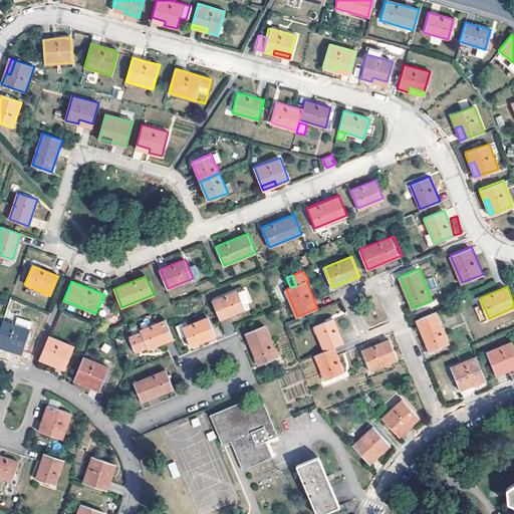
[(237,290),(213,300),(220,319),(245,309),(243,304),(250,301),(245,289),(238,292),(237,290)]
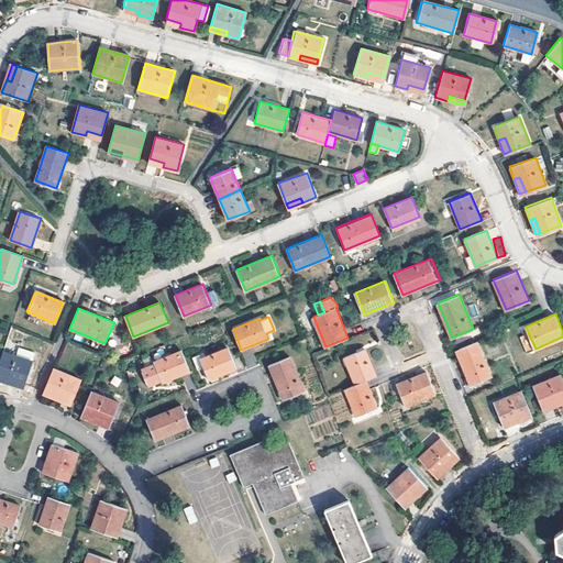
[(477,340),(457,349),(472,384),(492,375),(477,340)]
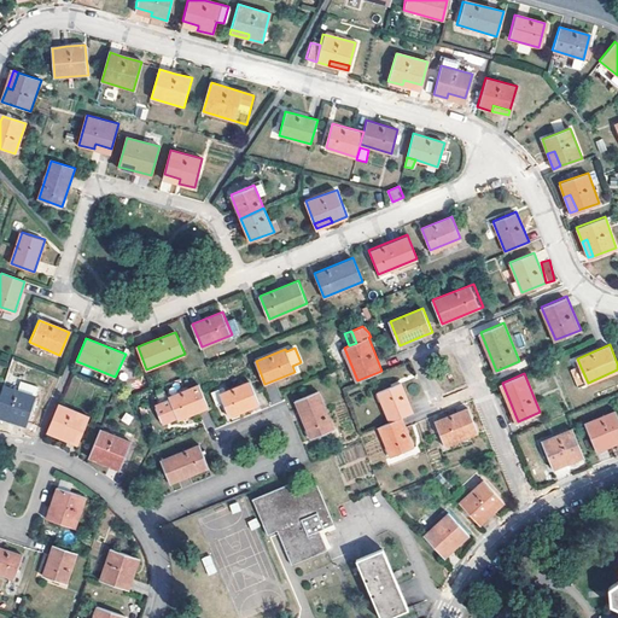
[(401,380),(378,390),(391,421),(403,417),(414,410),(401,380)]
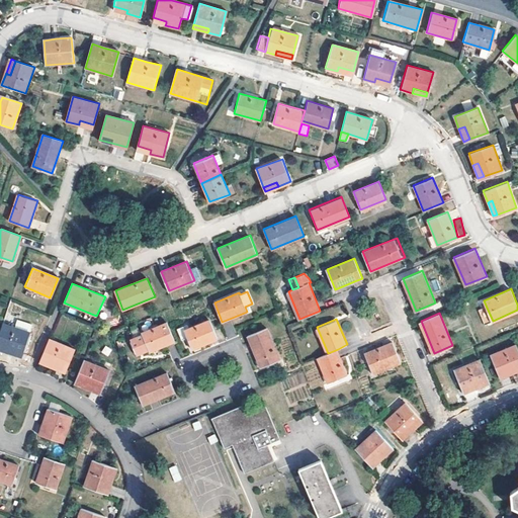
[(210,320),(185,330),(193,349),(219,339),(210,320)]
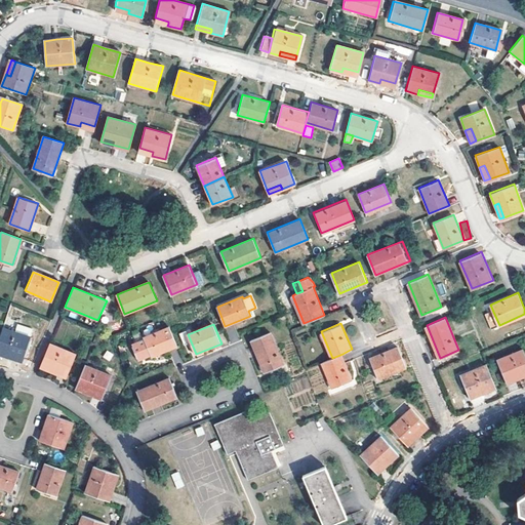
[(169,326),(145,336),(146,338),(135,342),(134,346),(138,357),(142,358),(152,354),(153,356),(177,346),(169,326)]
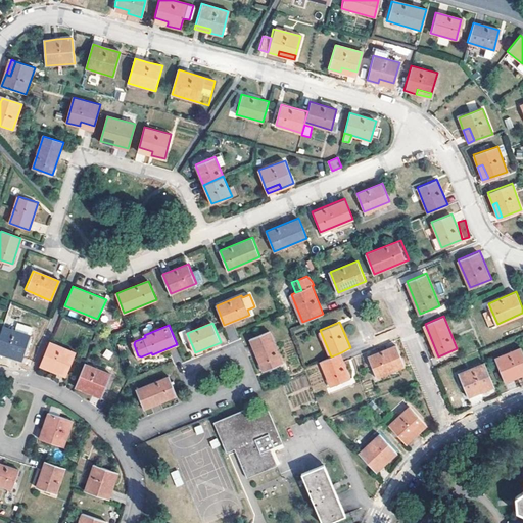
[(2,327),(0,332),(0,351),(10,357),(12,352),(13,348),(22,351),(29,335),(2,327)]
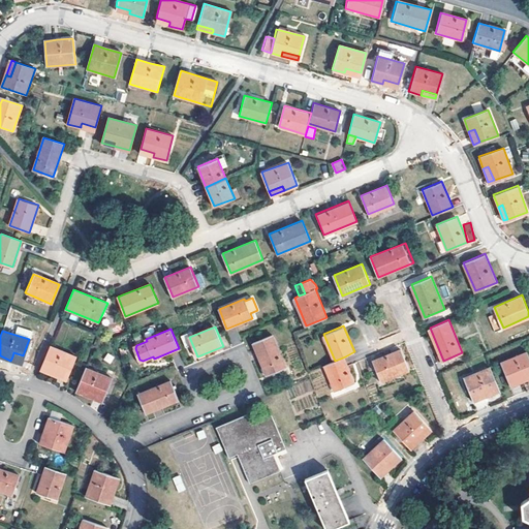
[(273,334),(253,342),(267,375),(286,367),(273,334)]
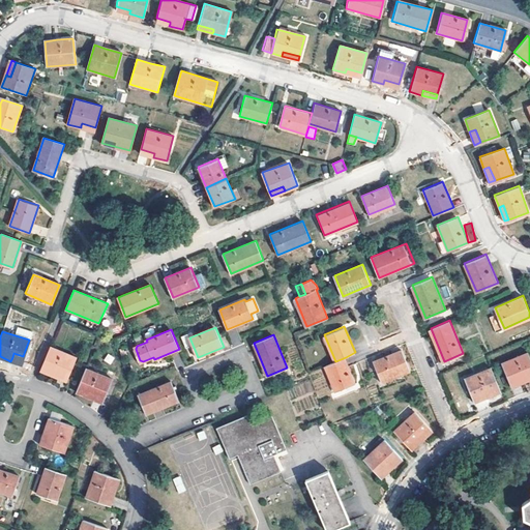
[(51,346),(40,370),(53,375),(53,373),(54,372),(67,377),(77,357),(51,346)]
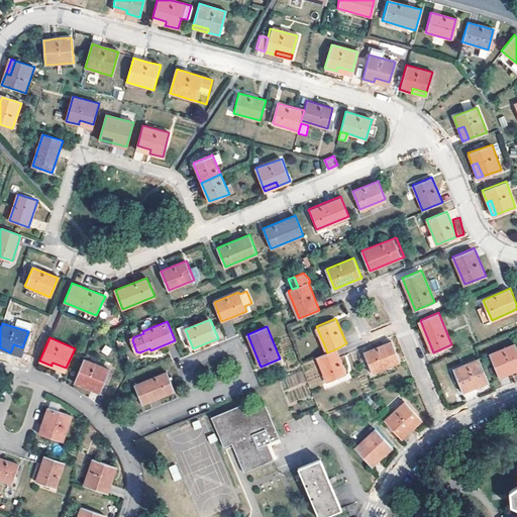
[(392,340),(365,351),(373,372),(401,360),(392,340)]
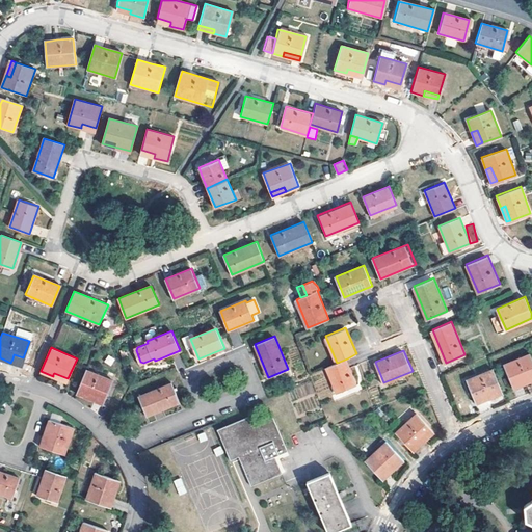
[(531,351),(507,362),(515,382),(531,376),(531,378),(531,351)]
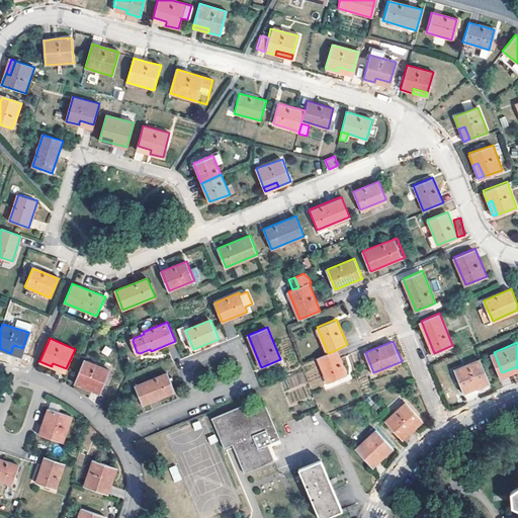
[(20,356),(22,348),(13,345),(12,349),(10,353),(20,356)]
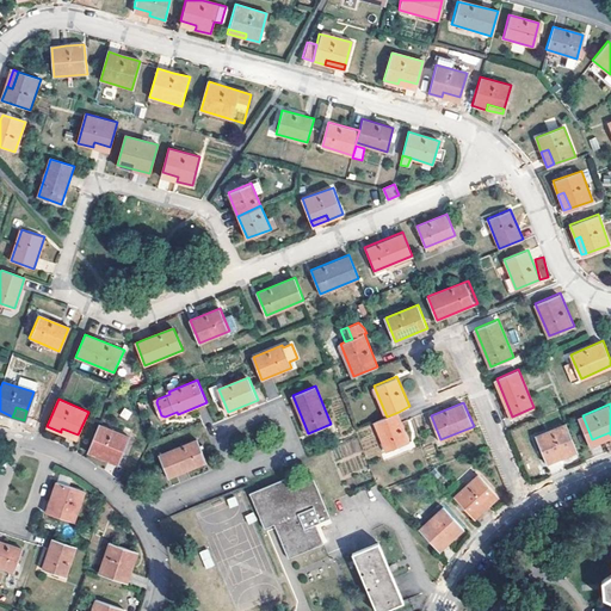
[(387,417),(375,421),(388,451),(411,440),(399,412),(387,417)]
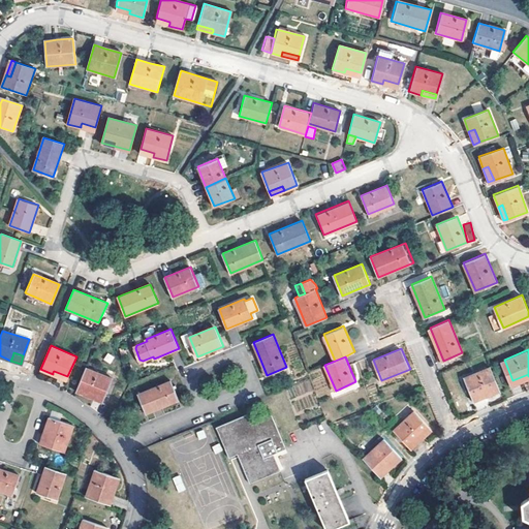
[(491,365),(465,376),(474,400),(501,389),(491,365)]
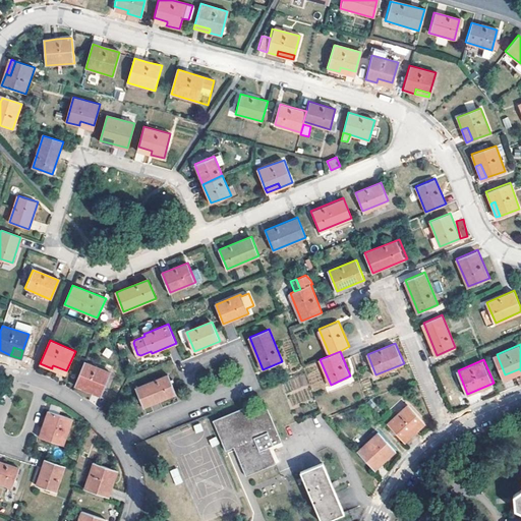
[(84,361),(74,385),(85,390),(87,388),(88,386),(102,391),(110,372),(84,361)]
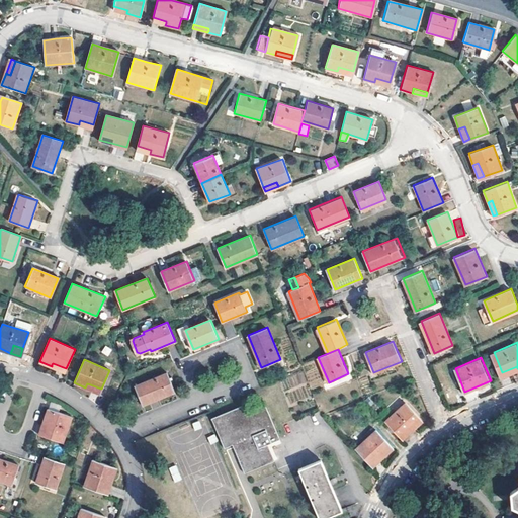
[(52,364),(52,366),(65,372),(66,368),(53,363),(52,364)]
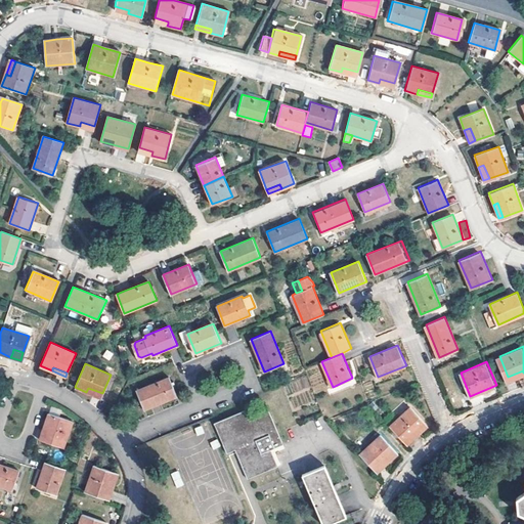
[(510,380),(523,374),(523,373),(523,370),(508,377),(510,380)]
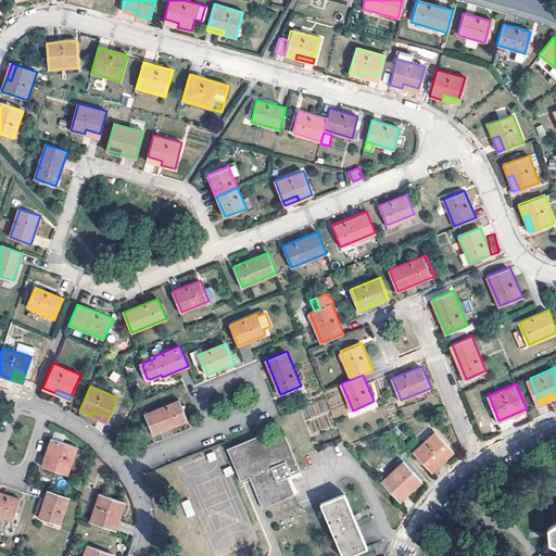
[(179,400),(146,414),(154,434),(189,420),(179,400)]
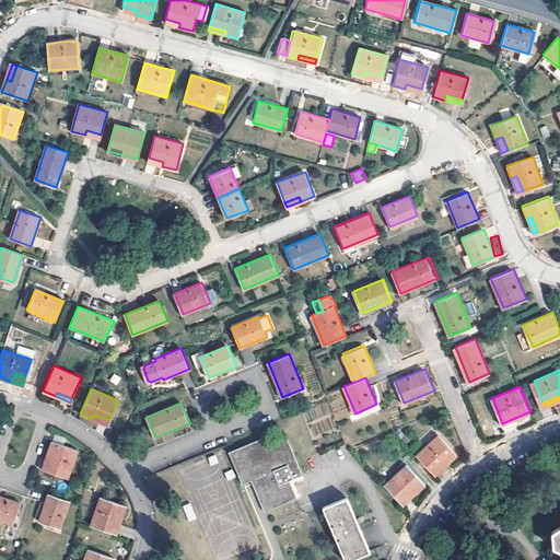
[(93,417),(92,419),(107,426),(109,420),(94,415),(93,417)]
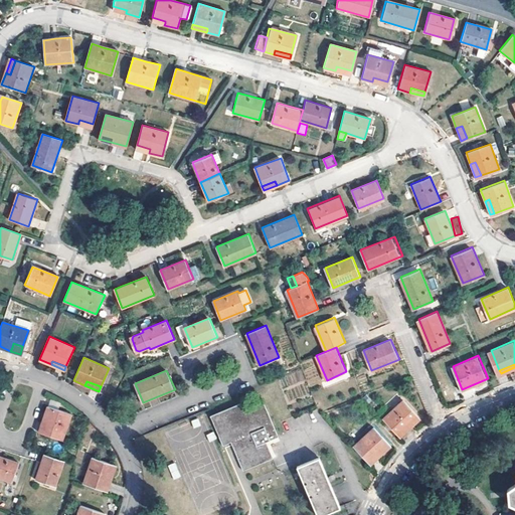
[(403,398),(383,417),(400,436),(407,430),(420,416),(403,398)]
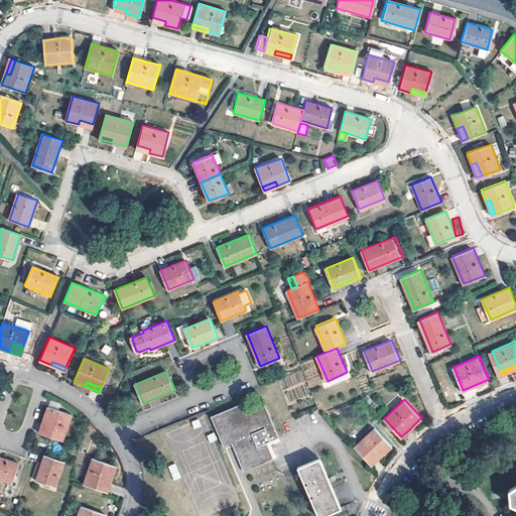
[(242,404),(212,416),(224,445),(233,442),(245,471),(274,458),(268,442),(279,437),(266,403),(245,412),(242,404)]
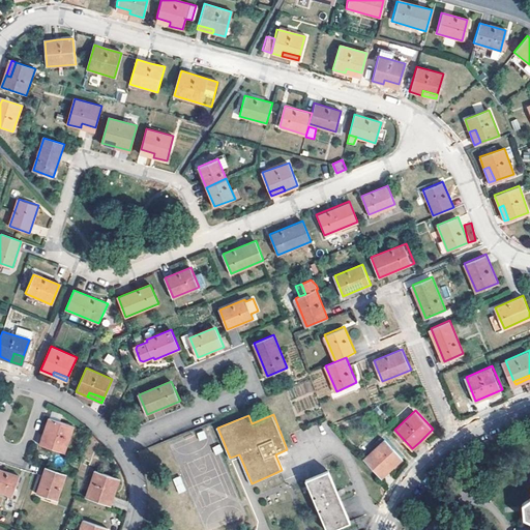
[(48,418),(43,430),(46,430),(48,431),(42,446),(62,453),(71,427),(48,418)]
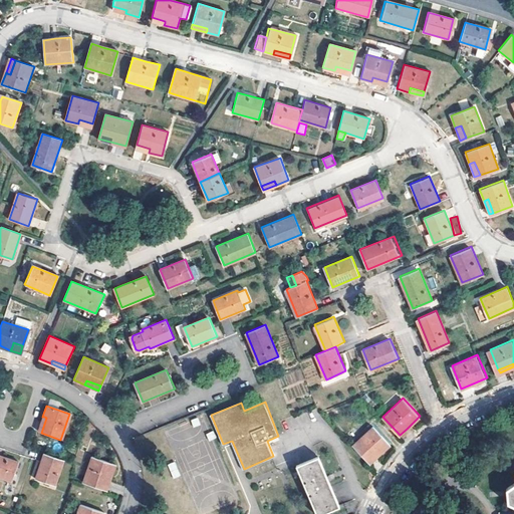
[(44,417),(42,417),(36,431),(41,433),(46,418),(44,417)]
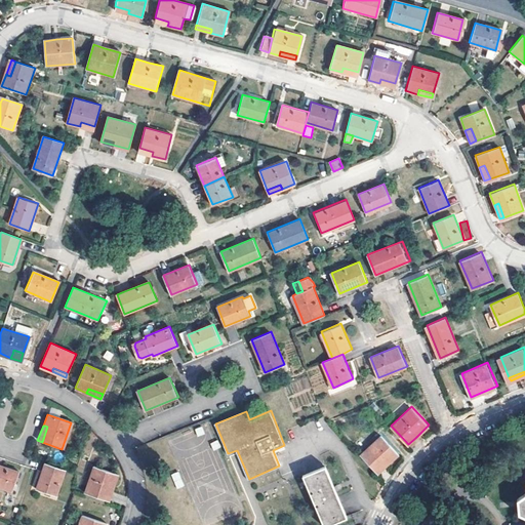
[(381,434),(361,453),(376,469),(388,458),(390,461),(399,452),(381,434)]
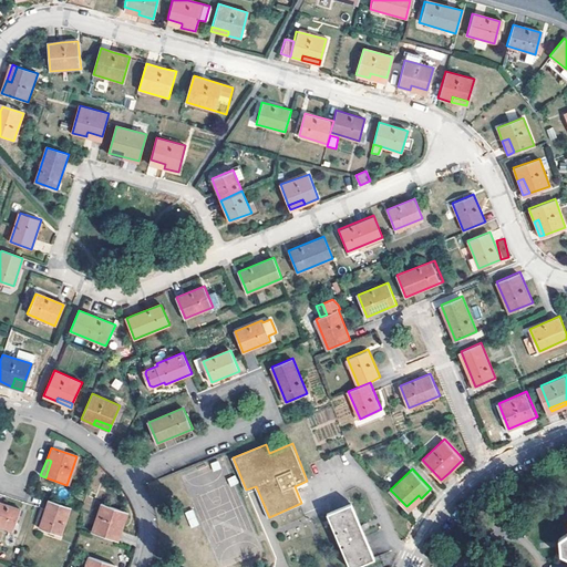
[(419,495),(406,506),(409,509),(421,498),(419,495)]
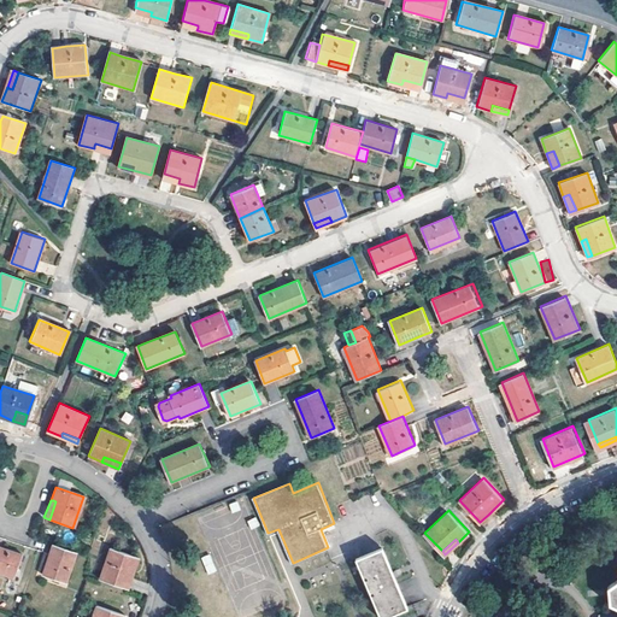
[(51,544),(40,575),(64,583),(75,552),(51,544)]
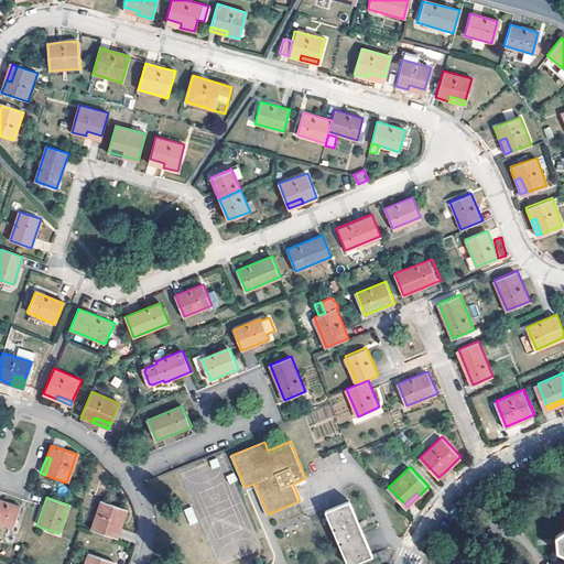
[(0,499),(0,523),(10,528),(15,513),(19,507),(0,499)]
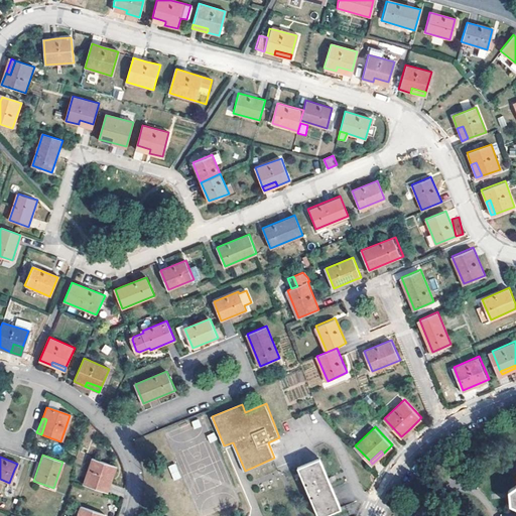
[(91,458),(82,484),(100,490),(105,476),(107,477),(110,478),(114,466),(91,458)]
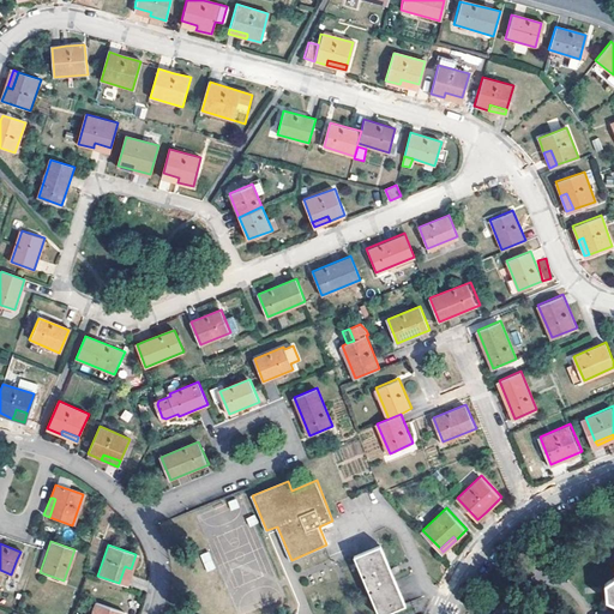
[(381,545),(356,555),(380,613),(381,613),(407,603),(392,571),(381,545)]
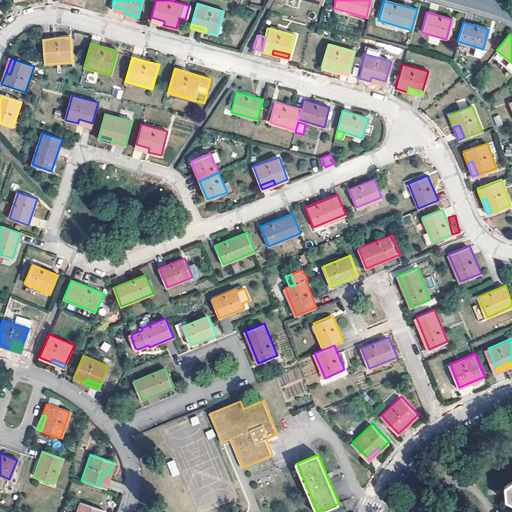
[(172,476),(179,473),(174,460),(167,462),(172,476)]
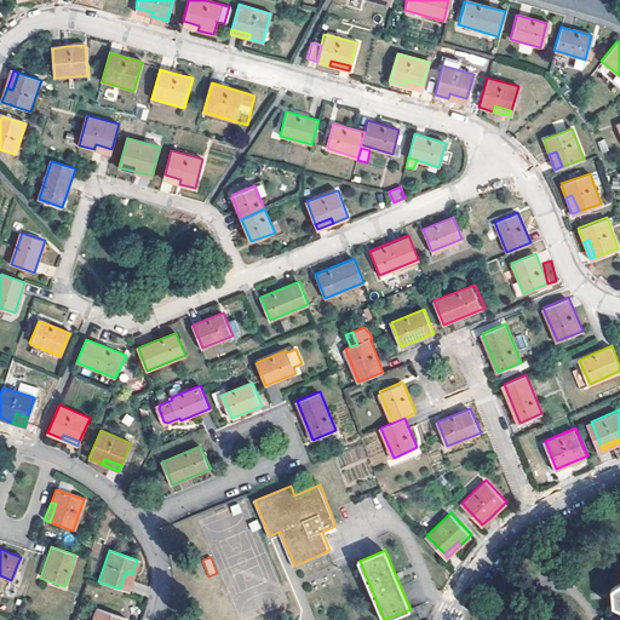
[(126,591),(132,574),(128,573),(126,572),(120,589),(126,591)]
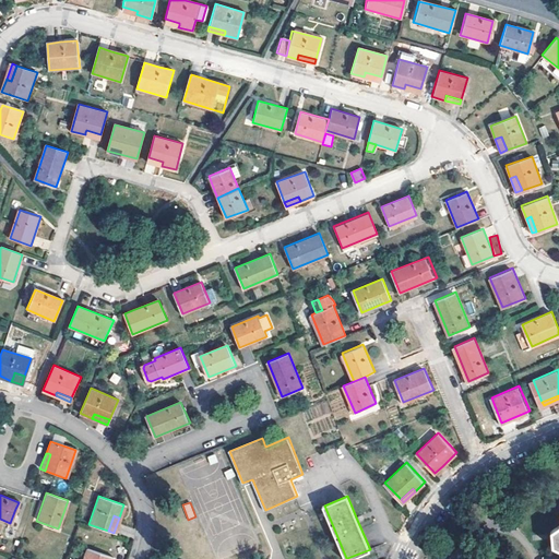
[(86,548),(82,558),(111,558),(113,557),(86,548)]
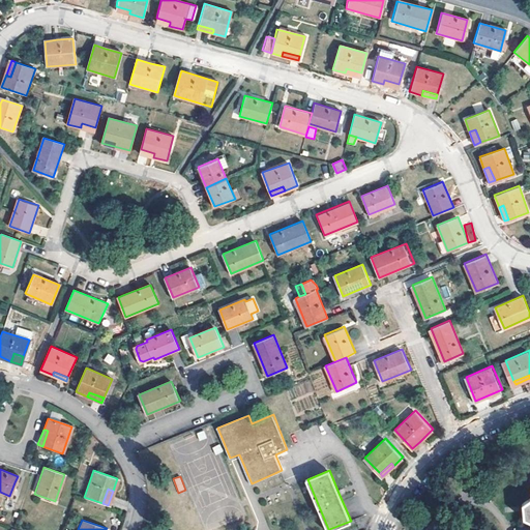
All buildings are outlined.
